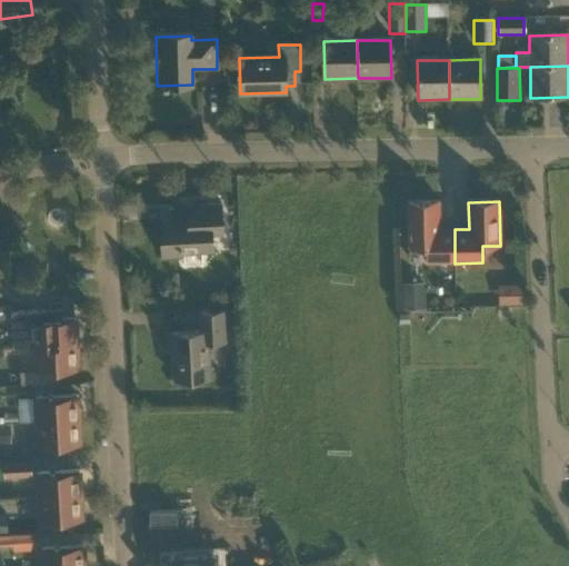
[(439,202),(408,204),(409,248),(427,247),(427,264),(455,264),(455,237),(455,229),(439,229),(439,202)]
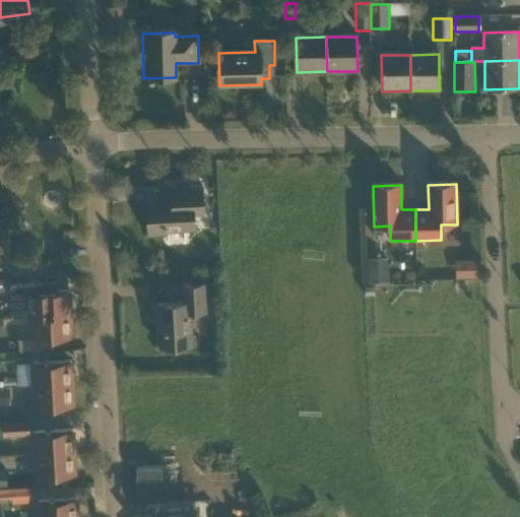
[(194,210),(203,210),(202,187),(172,189),(172,202),(146,203),(148,237),(168,236),(167,232),(195,231),(194,210)]
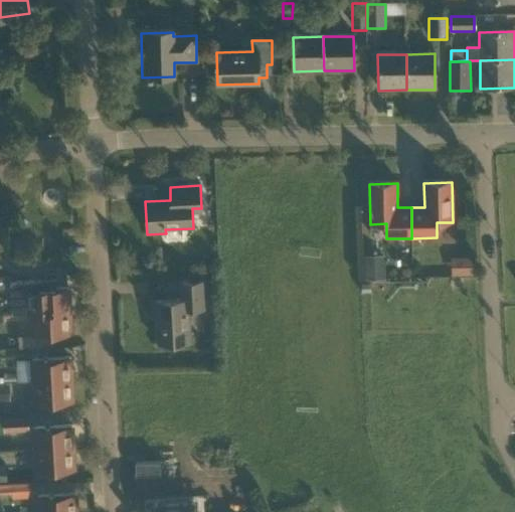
[(471,261),(458,261),(458,278),(471,277),(471,261)]
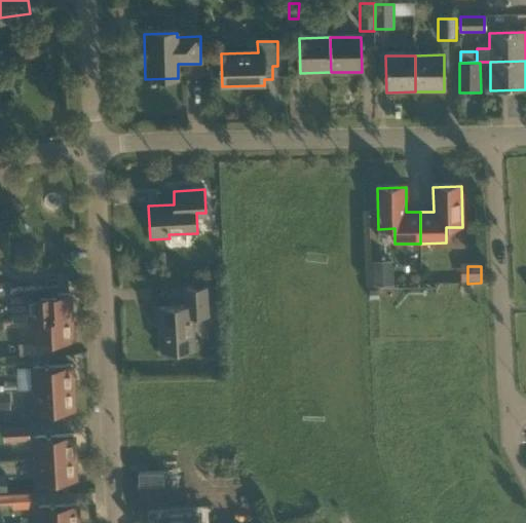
[(390,269),(373,269),(373,287),(390,287),(390,269)]
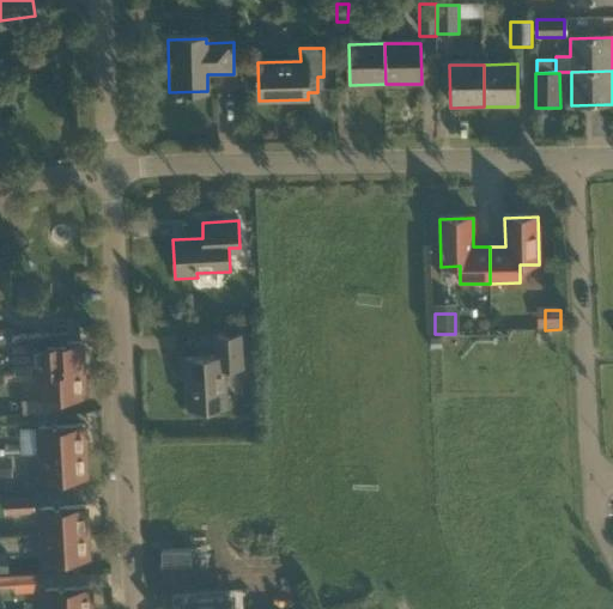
[(46,336),(12,338),(14,377),(34,376),(37,376),(37,373),(58,372),(56,346),(56,335),(46,336)]
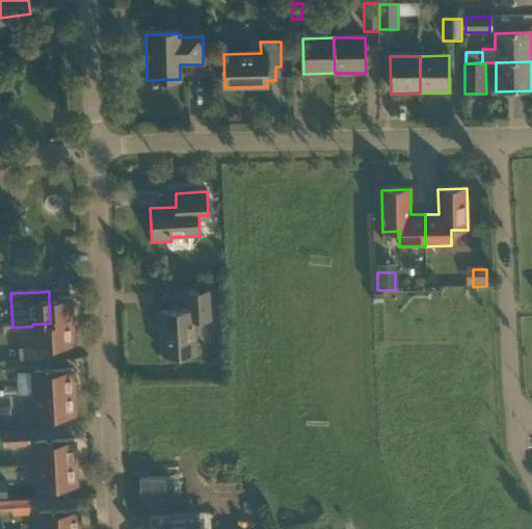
[(58,291),(49,291),(49,300),(50,323),(72,322),(71,300),(71,299),(58,300),(58,291)]
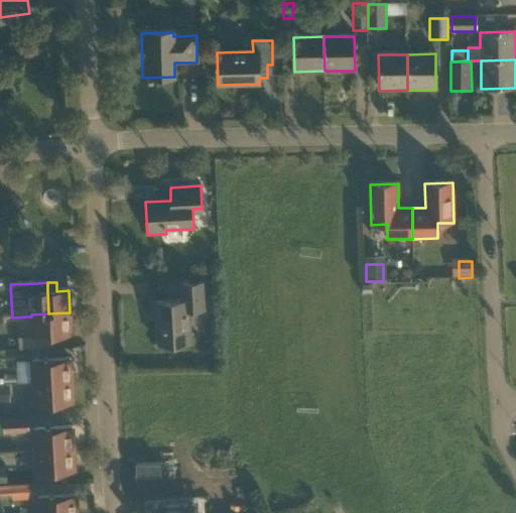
[(180,284),(181,291),(181,301),(151,303),(151,319),(155,319),(157,345),(191,344),(189,311),(205,310),(204,283),(180,284)]
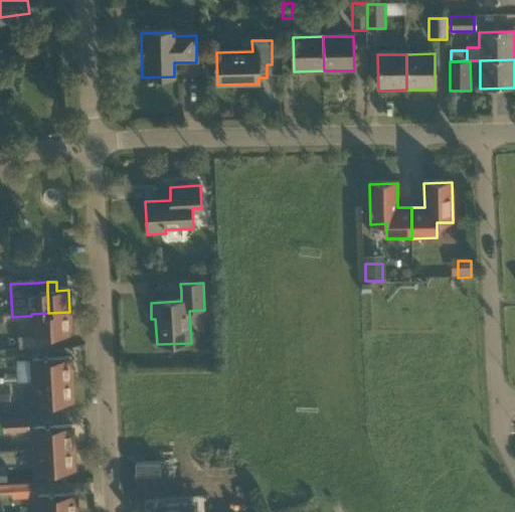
[(48,313),(31,314),(31,316),(32,337),(43,336),(70,335),(69,312),(48,313)]
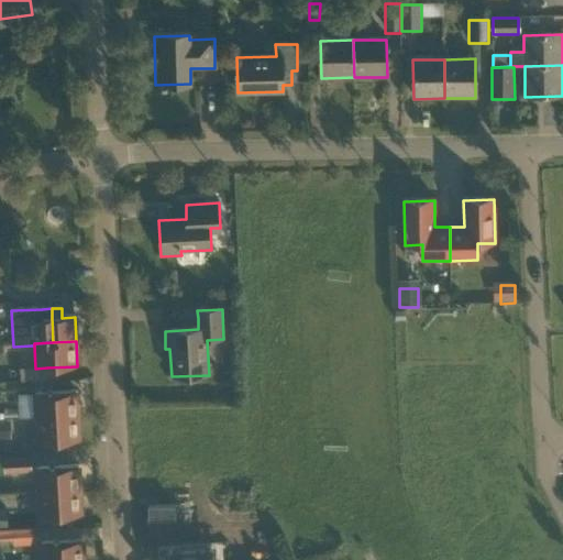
[(35,369),(21,370),(22,382),(48,381),(47,368),(35,369)]
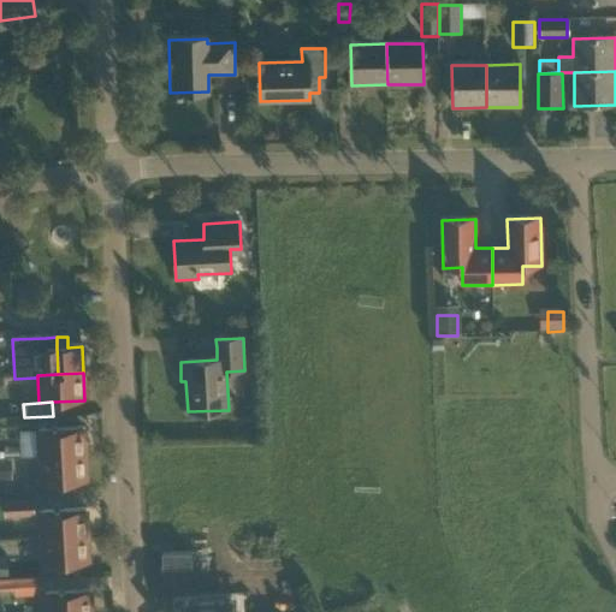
[(40,458),(86,456),(83,429),(39,432),(40,458)]
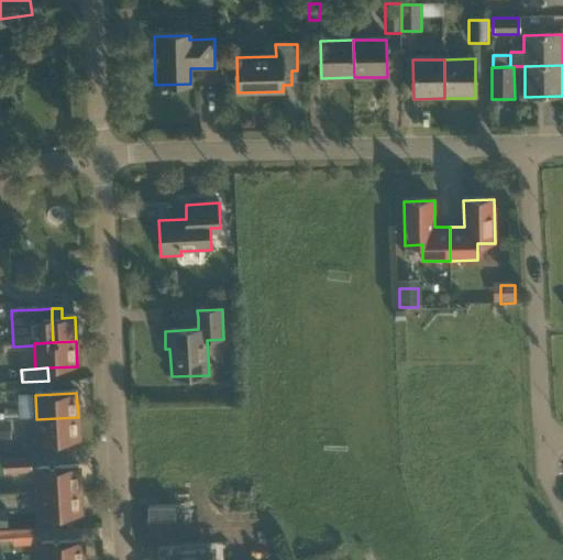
[(78,417),(36,419),(37,443),(79,441),(78,417)]
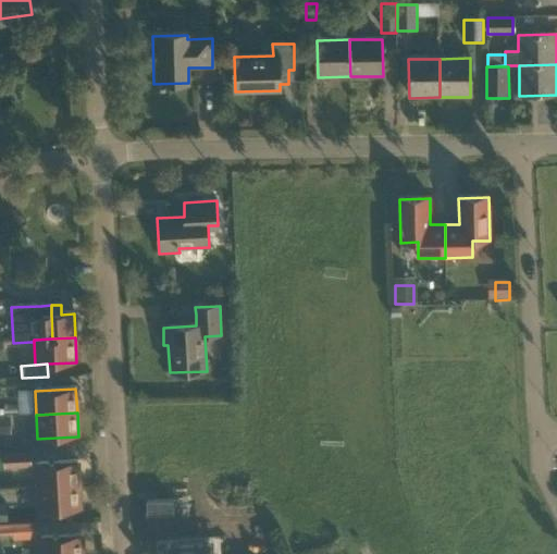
[(10,417),(0,417),(0,435),(11,435),(10,417)]
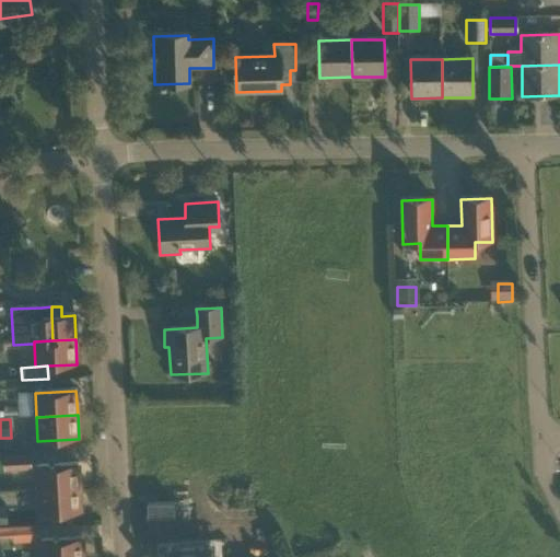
[(4,472),(32,471),(31,455),(4,457),(4,472)]
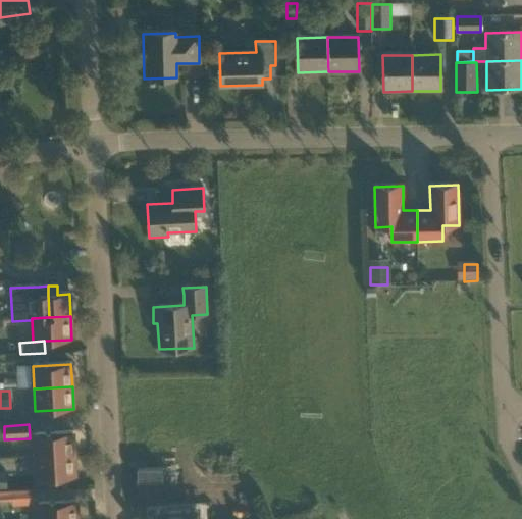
[(36,458),(73,456),(72,433),(34,435),(36,458)]
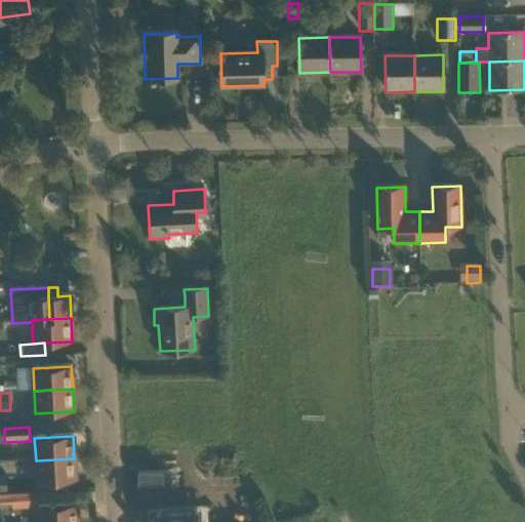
[(74,458),(36,460),(37,483),(76,480),(74,458)]
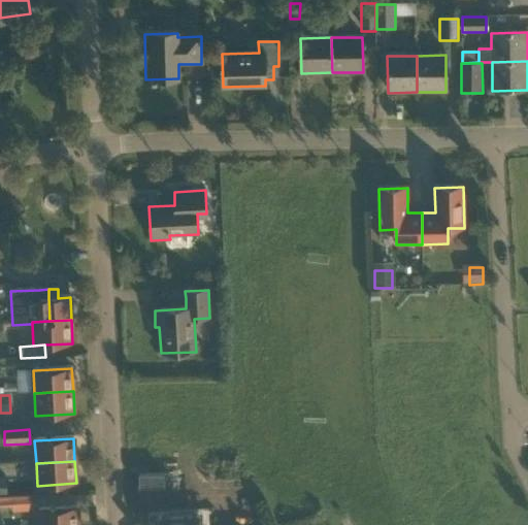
[(32,498),(13,499),(14,507),(14,514),(33,513),(32,498)]
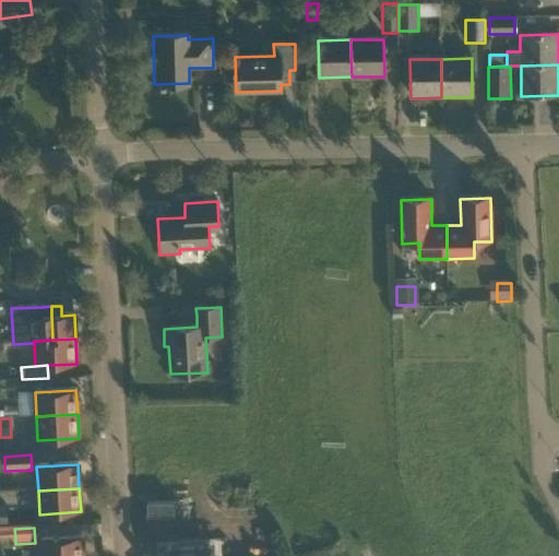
[(83,555),(82,537),(40,541),(42,555),(83,555)]
